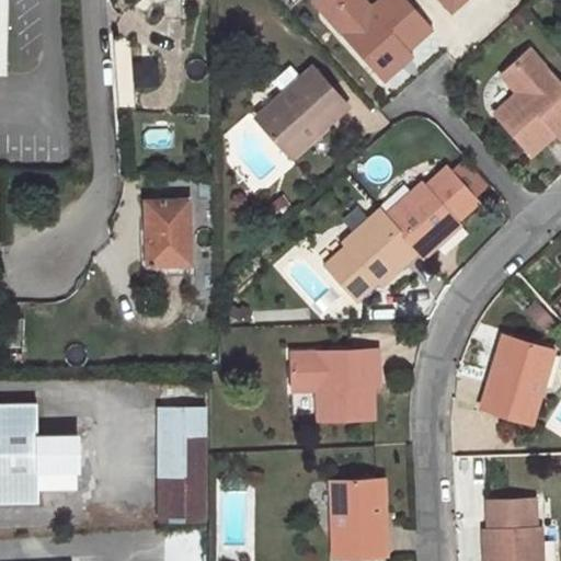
[(0,0),(0,71),(8,72),(9,0),(0,0)]
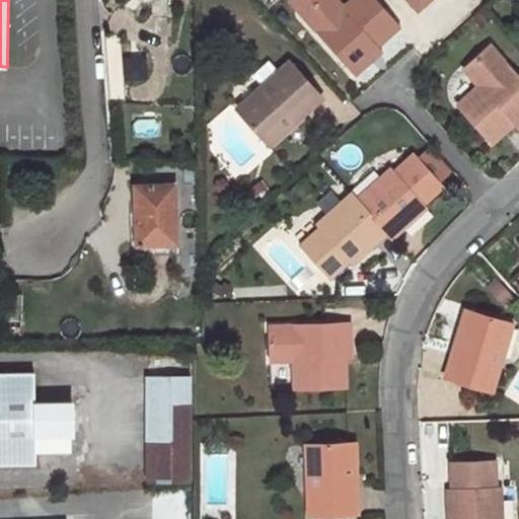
[(370,61),(365,56),(398,25),(375,0),(348,0),(337,10),(327,0),(316,0),(301,14),(355,74),(370,61)]
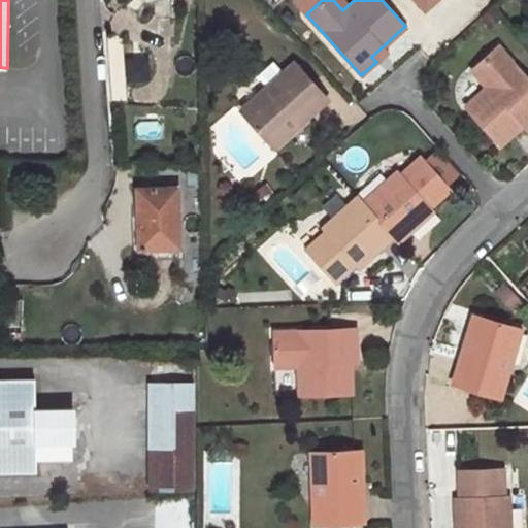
[(527,80),(497,46),(474,66),(490,83),(464,106),(499,145),(517,130),(527,120),(527,80)]
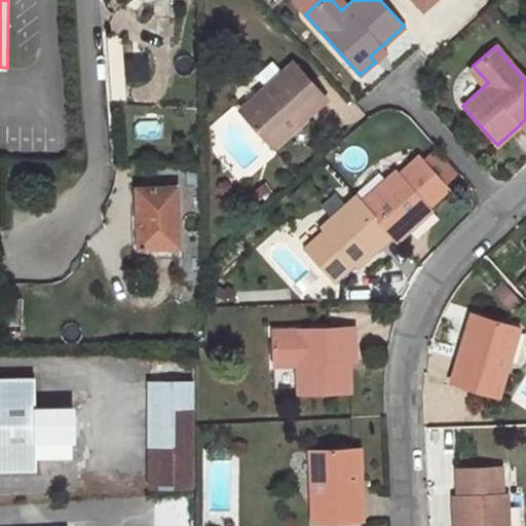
[(293,64),(239,112),(271,147),(325,98),(293,64)]
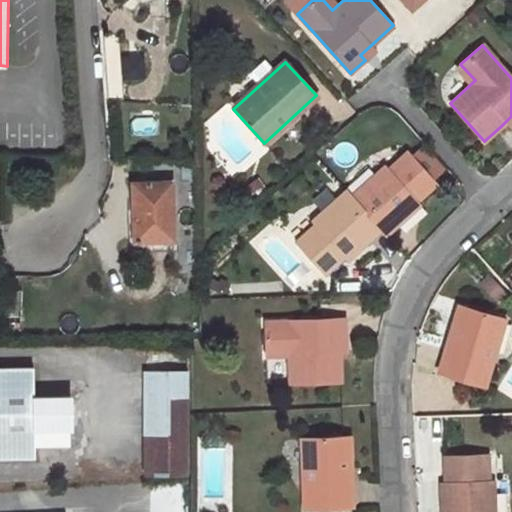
[(384,166),(350,195),(381,230),(386,235),(414,210),(411,206),(435,184),(407,152),(386,169),(384,166)]
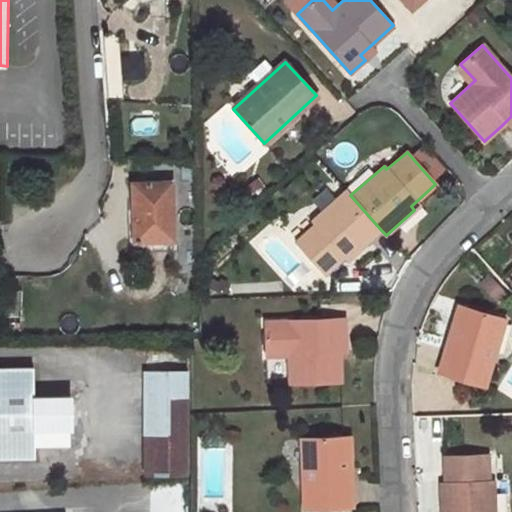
[(155,250),(155,240),(174,240),(172,182),(133,182),(134,218),(134,239),(130,239),(130,250),(155,250)]
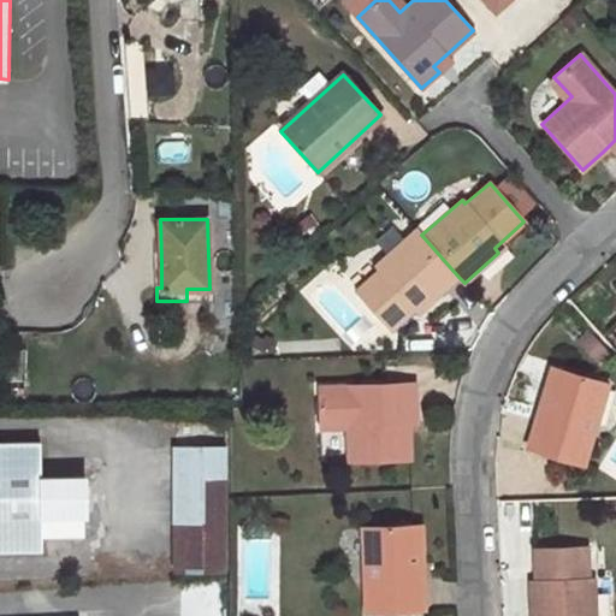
[(379,272),(356,292),(390,331),(421,304),(424,308),(458,277),(421,235),(416,229),(374,266),(379,272)]
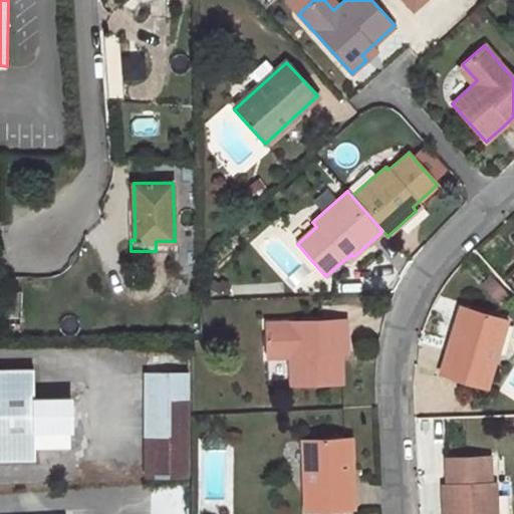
[(175,241),(156,241),(156,251),(175,251),(175,241)]
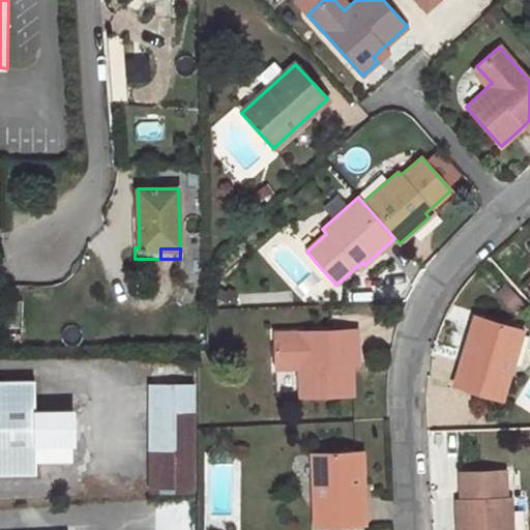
[(467,351),(455,386),(501,399),(522,329),(477,316),(467,351)]
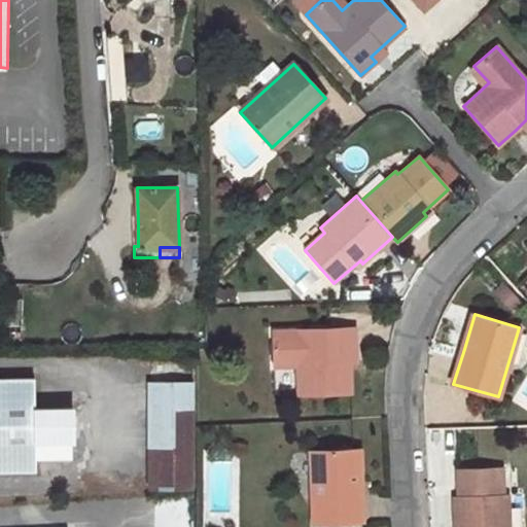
[(355,327),(273,330),(275,359),(297,358),(297,393),(350,393),(349,349),(356,348),(355,327)]
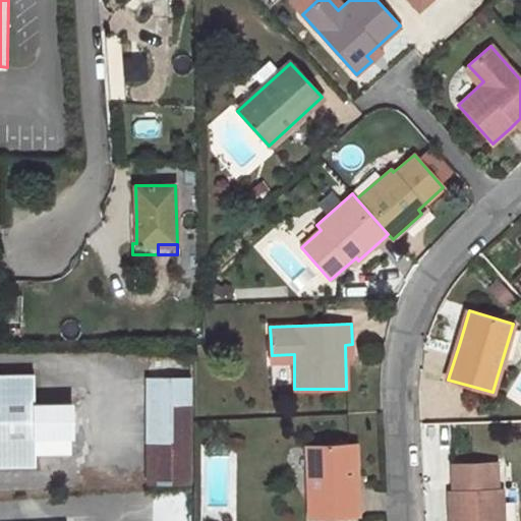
[(35,374),(0,373),(0,466),(37,466),(35,374)]
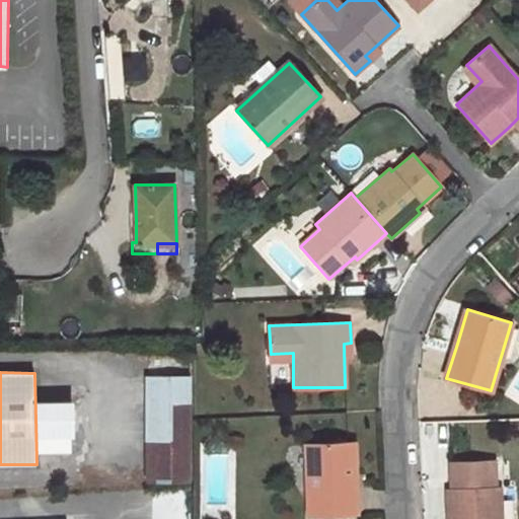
[(191,378),(148,378),(149,480),(191,480),(191,417),(191,378)]
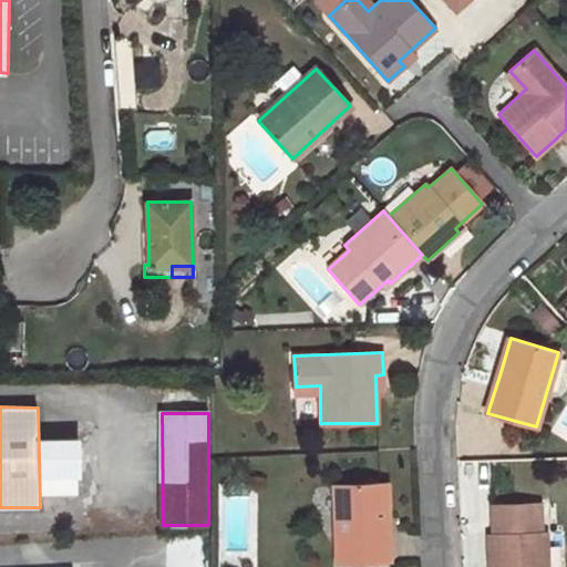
[(385,484),(336,486),(339,563),(388,562),(387,522),(385,484)]
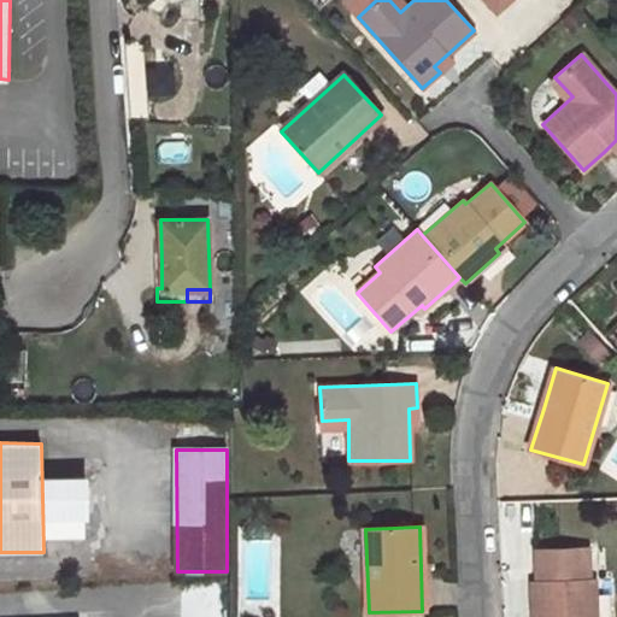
[(538,588),(532,589),(533,616),(597,616),(595,579),(589,579),(588,547),(538,548),(538,588)]
